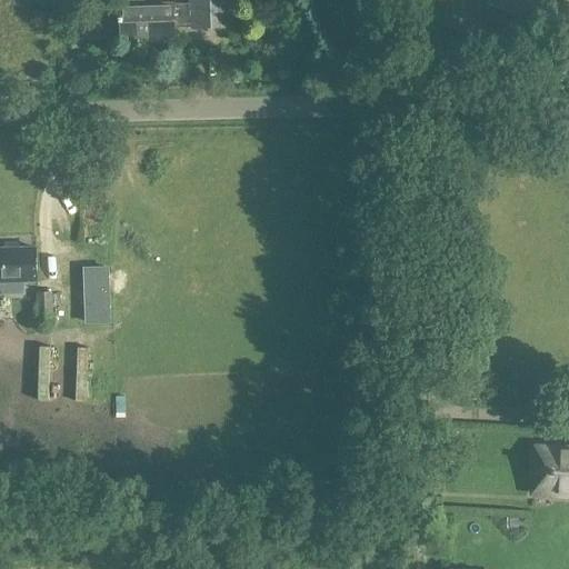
[(187,0),(188,5),(173,5),(119,7),(122,46),(176,42),(176,29),(191,29),(190,30),(232,29),(231,0),(187,0)]
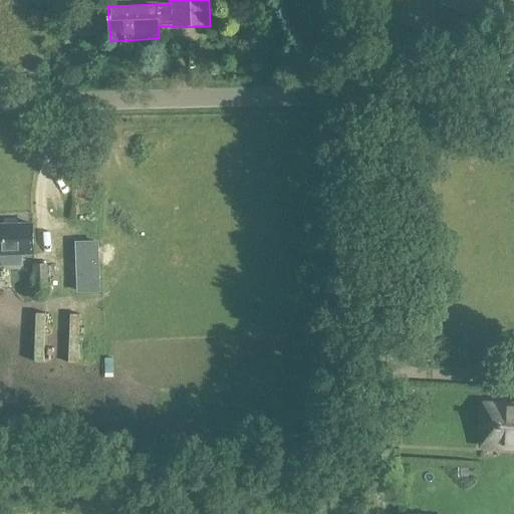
[(0,253),(32,254),(33,226),(0,225),(0,253)]
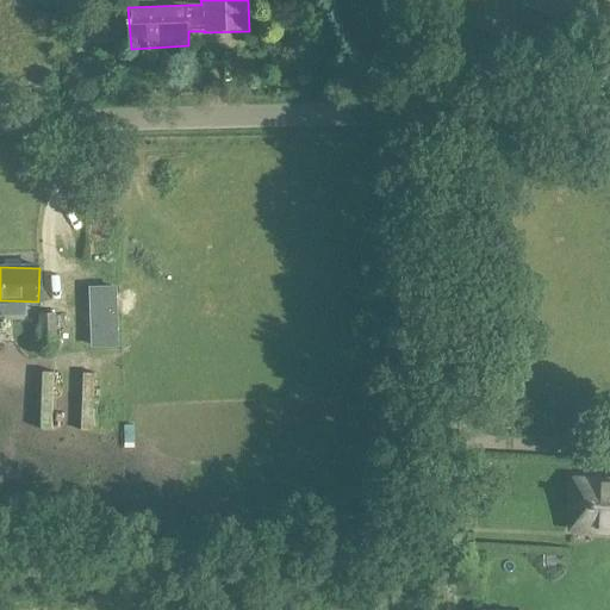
[(116,286),(91,287),(92,348),(118,347),(116,286)]
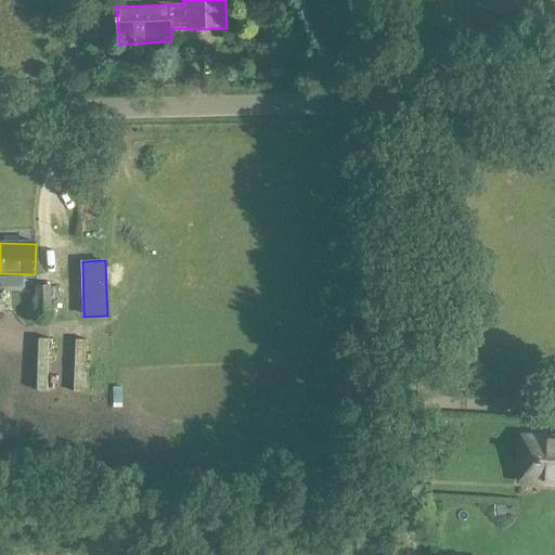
[(53,319),(51,284),(34,285),(37,320),(53,319)]
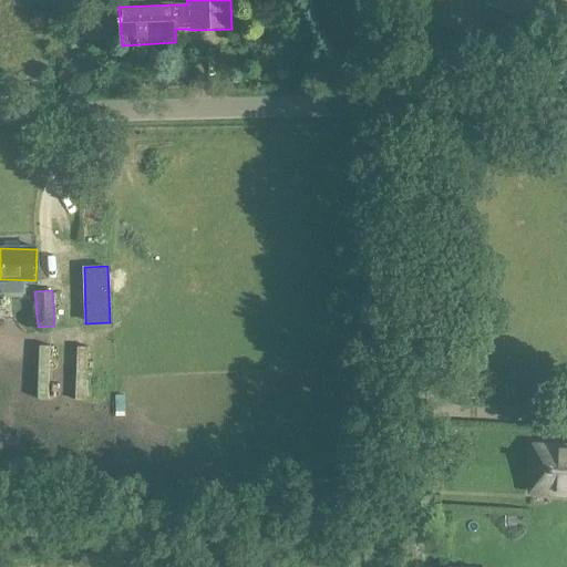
[(123,373),(132,373),(131,349),(122,349),(123,373)]
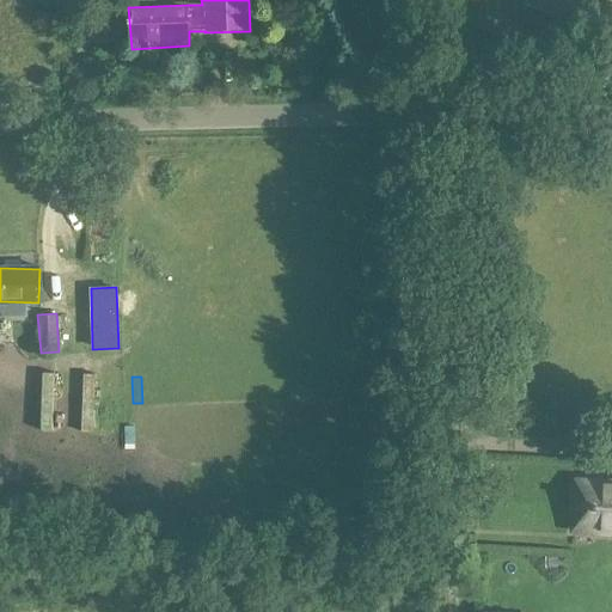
[(611,483),(576,482),(574,531),(611,532),(611,483)]
